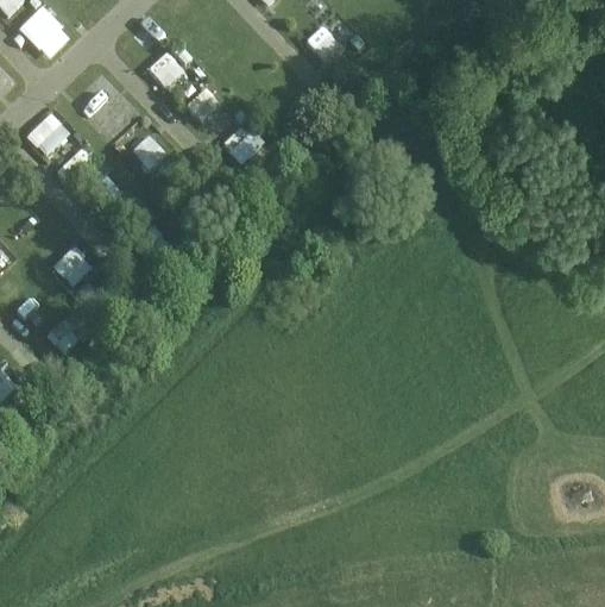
[(65,0),(71,10),(87,0),(65,0)]
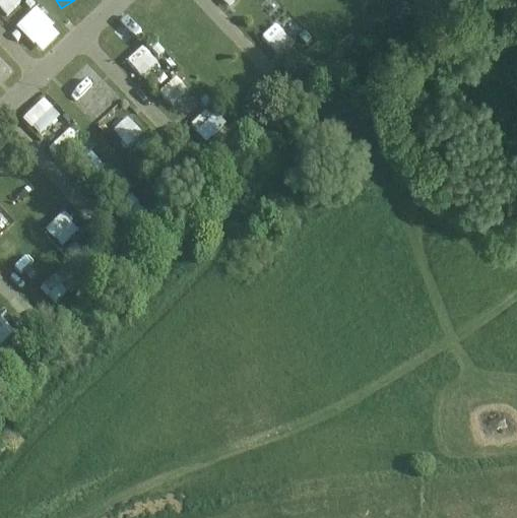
[(262,33),(276,47),(294,30),(279,15),(262,33)]
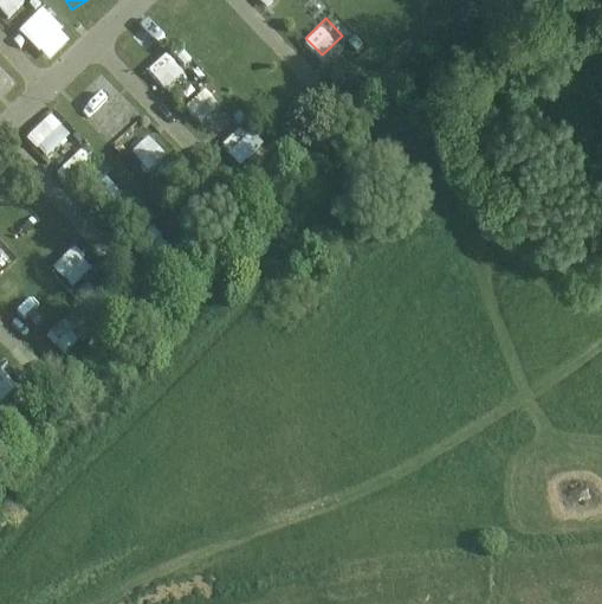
[(163,88),(183,68),(167,51),(147,71),(163,88)]
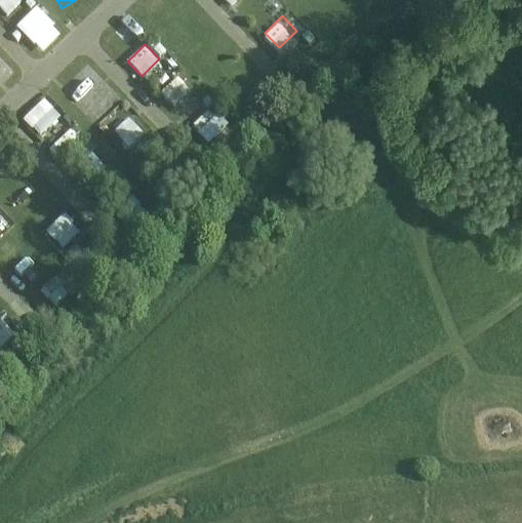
[(160,91),(175,108),(194,91),(178,75),(160,91)]
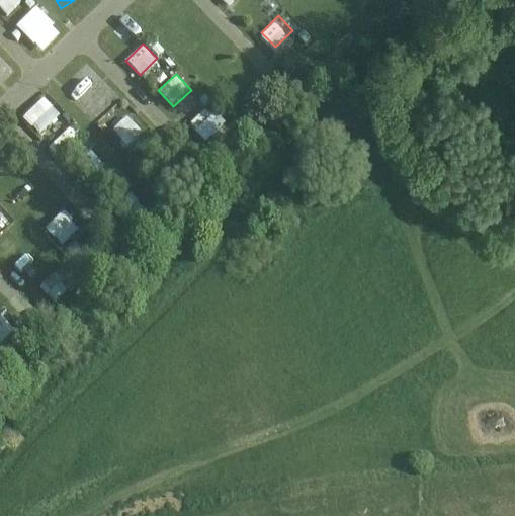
[(21,117),(39,134),(61,111),(41,94),(21,117)]
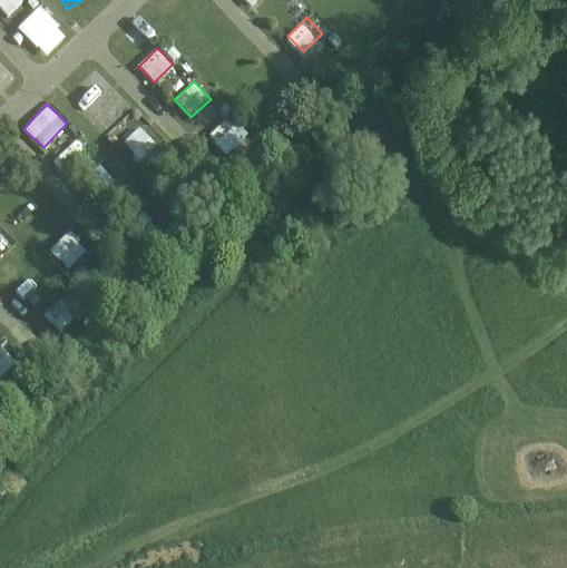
[(226,152),(242,134),(225,118),(208,136),(226,152)]
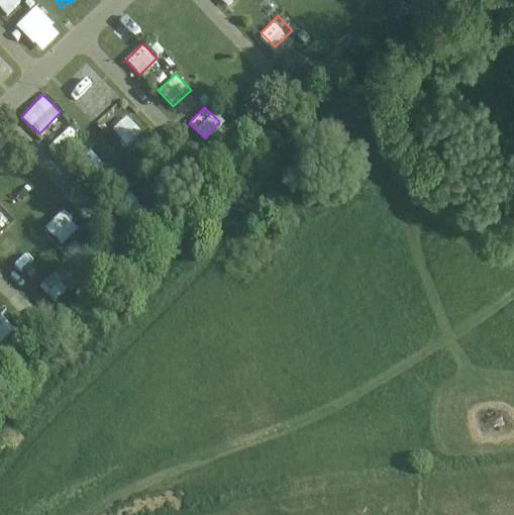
[(125,145),(142,131),(127,112),(110,126),(125,145)]
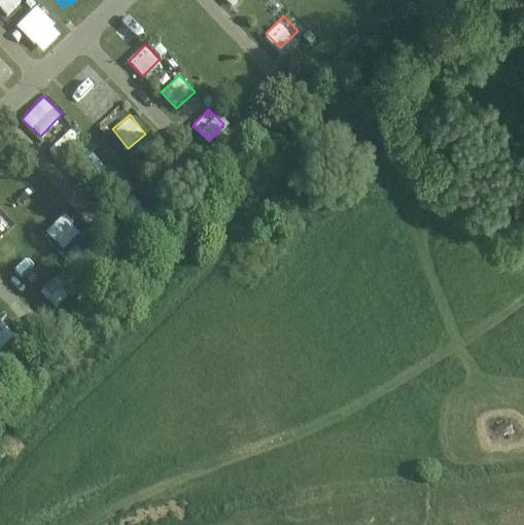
[(57,155),(78,135),(71,127),(48,148),(57,155)]
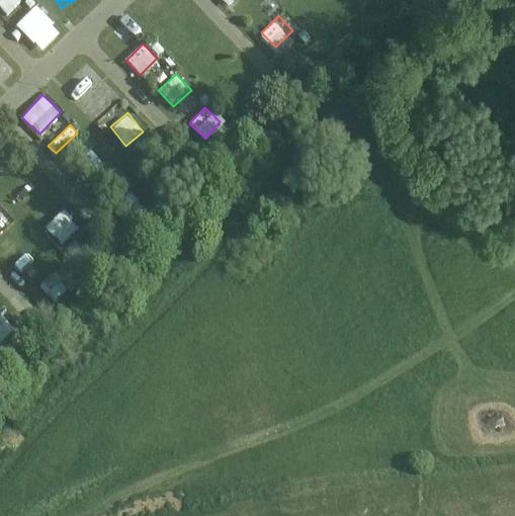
[(90,147),(77,160),(93,175),(106,162),(90,147)]
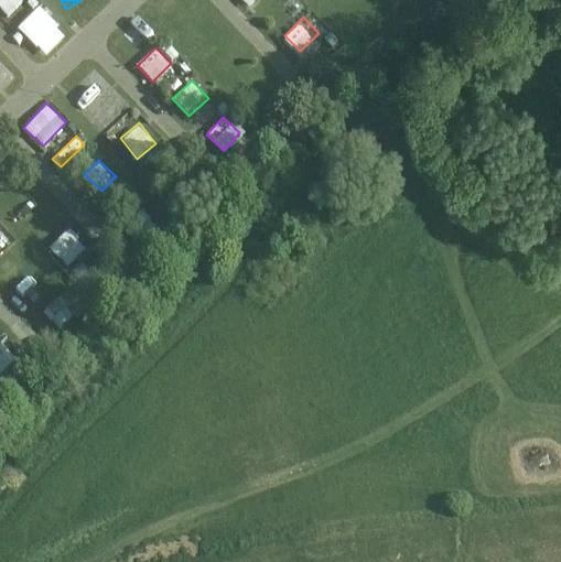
[(0,250),(13,238),(0,223),(0,250)]
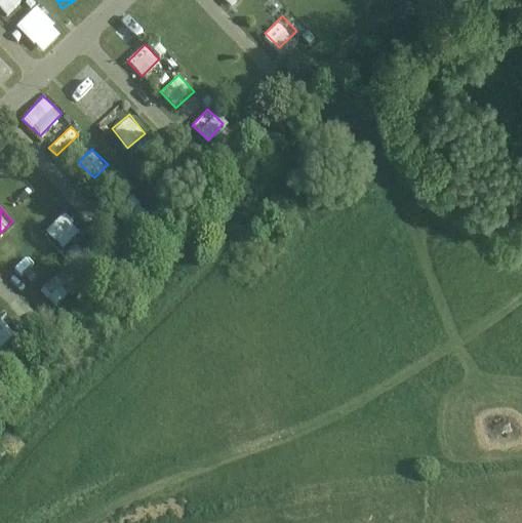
[(62,244),(80,228),(65,210),(45,227),(62,244)]
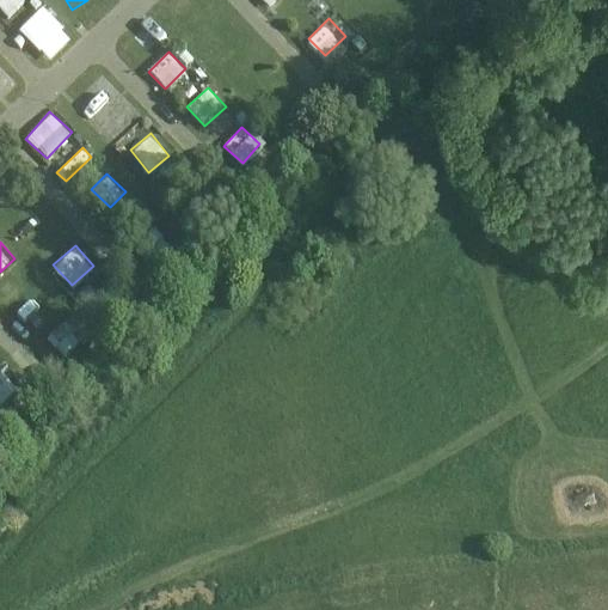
[(32,307),(18,324),(26,334),(42,317),(32,307)]
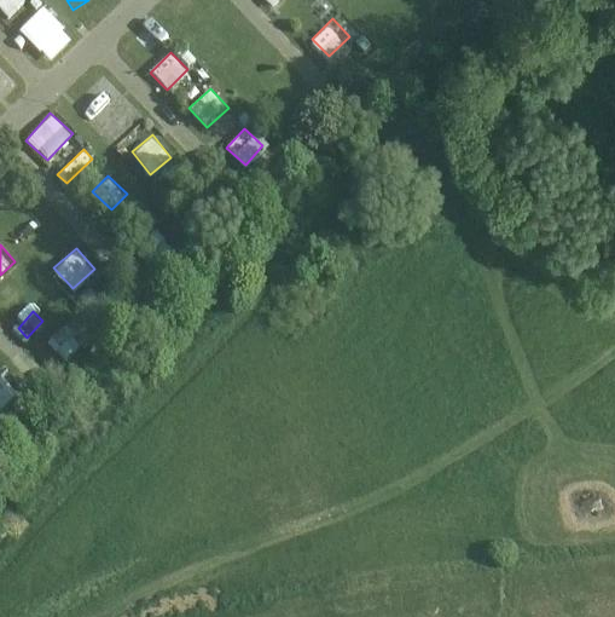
[(65,323),(48,340),(65,359),(83,341),(65,323)]
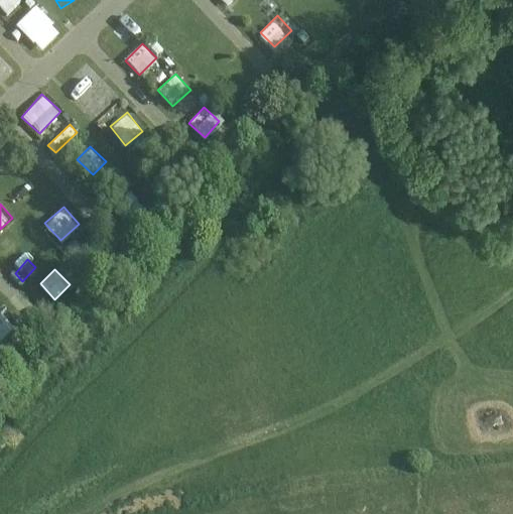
[(0,341),(15,328),(0,309),(0,341)]
